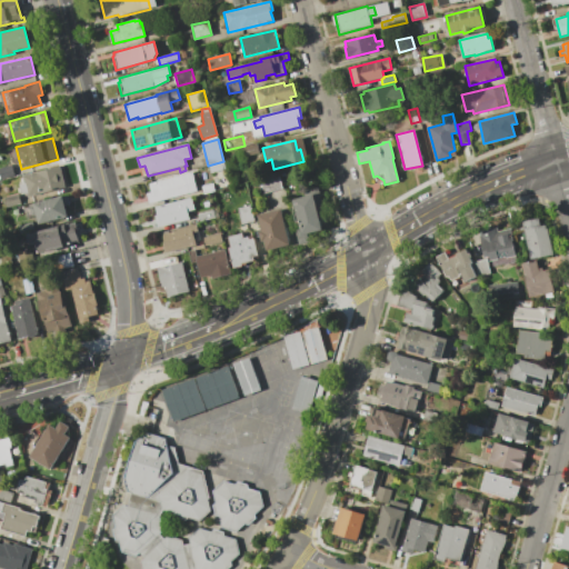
[(257,145),(259,153),(245,158),(242,148),(257,145)]
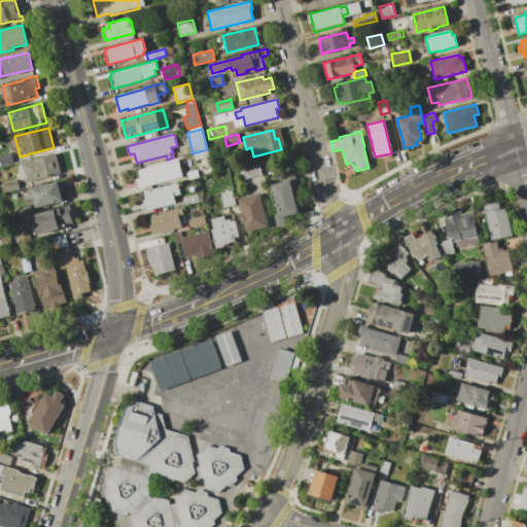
[(0,155),(10,153),(13,163),(0,166),(0,155)]
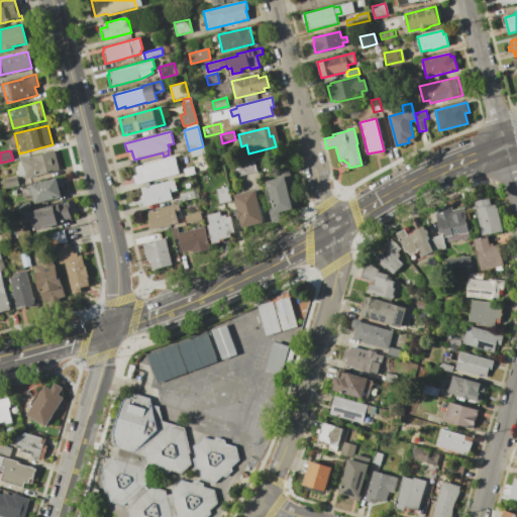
[(20,160),(55,150),(60,171),(25,180),(24,176),(20,177),(18,168),(20,168),(19,163),(21,163),(20,160)]
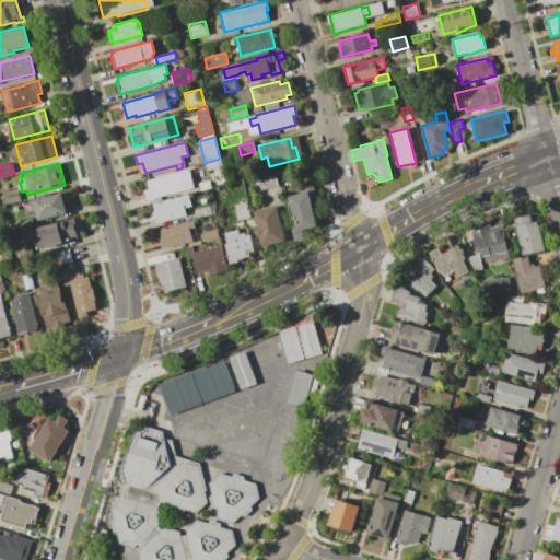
[(195,188),(148,200),(146,190),(149,189),(148,181),(189,171),(195,188)]
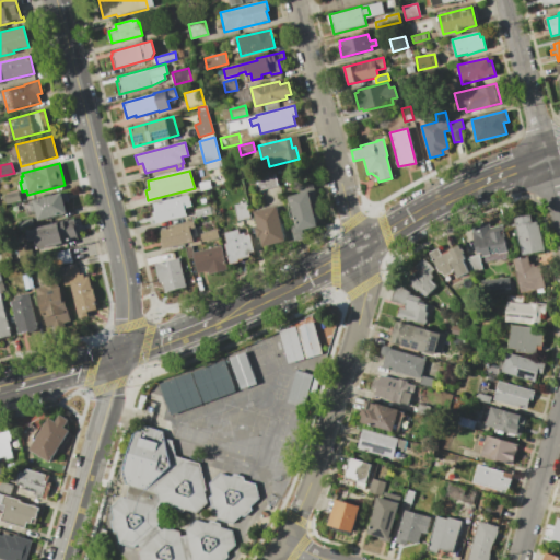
[(278,186),(257,191),(254,176),(275,171),(278,186)]
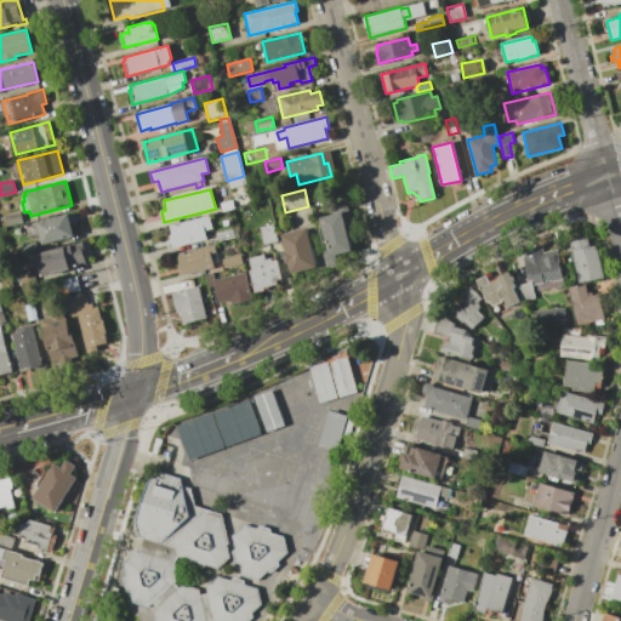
[(233,200),(235,210),(223,212),(221,204),(233,200)]
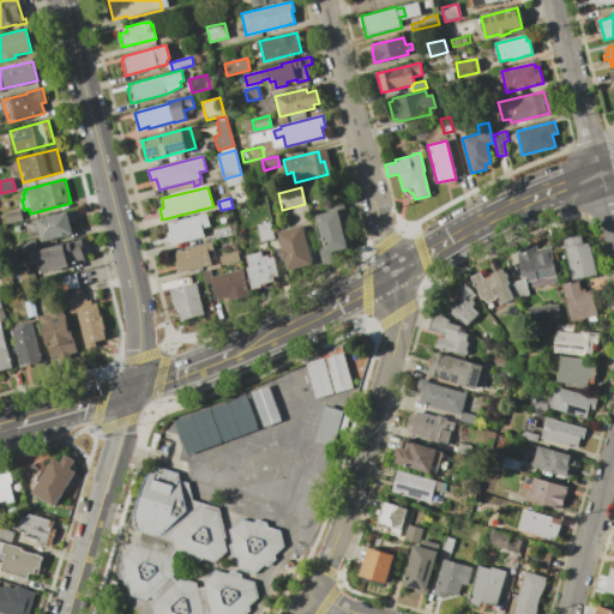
[(345,202),(353,228),(345,230),(338,204),(345,202)]
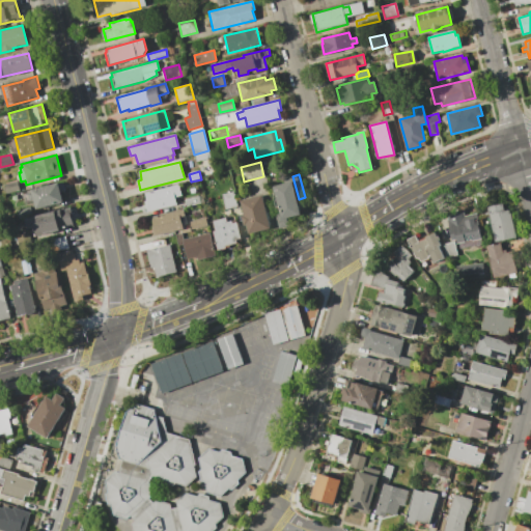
[(18,180),(20,191),(6,194),(4,185),(18,180)]
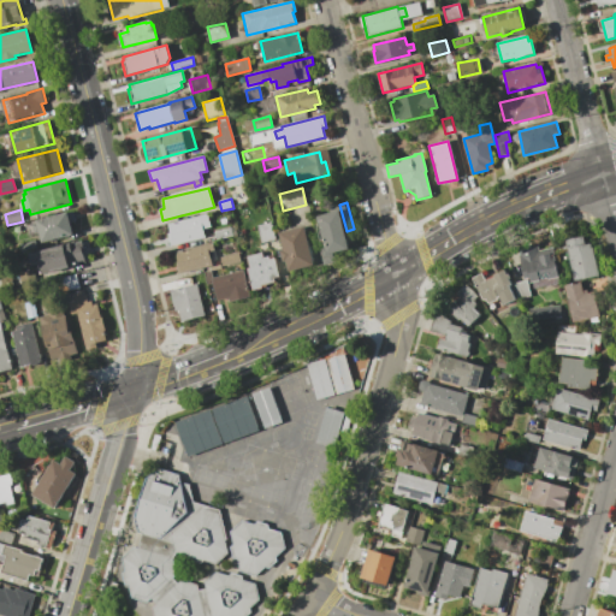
[(333,253),(335,256),(325,259),(323,249),(326,248),(325,240),(321,241),(317,225),(318,225),(317,218),(319,217),(319,215),(339,211),(345,236),(348,236),(351,249),(333,253)]
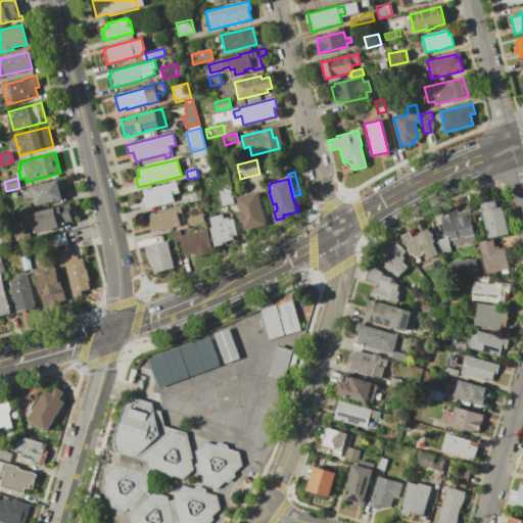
[(32,189),(32,188),(57,180),(62,198),(37,205),(34,196),(30,197),(28,190),(32,189)]
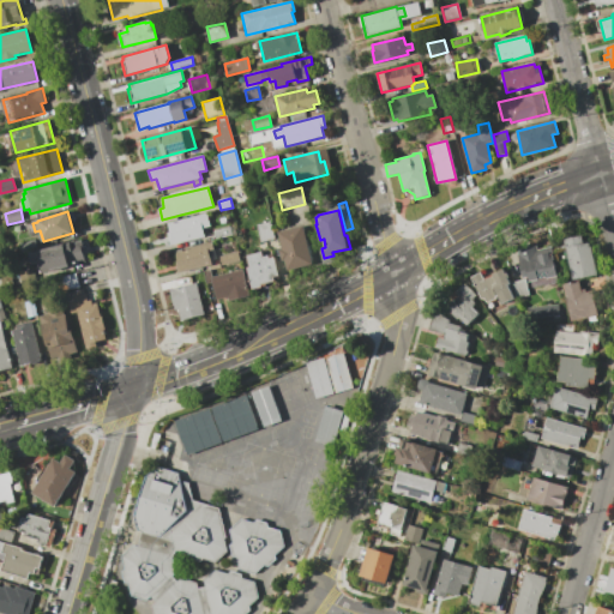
[(167,233),(170,233),(168,223),(208,214),(211,226),(203,228),(205,236),(170,245),(167,233)]
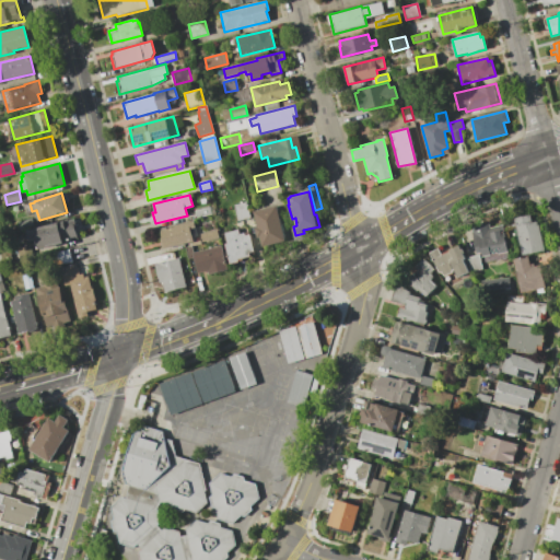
[(246,202),(249,217),(237,220),(234,206),(246,202)]
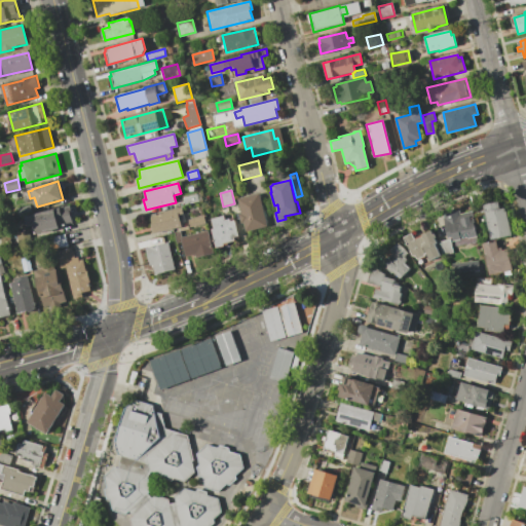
[(238,198),(261,193),(269,226),(247,232),(245,223),(242,224),(239,214),(242,214),(238,198)]
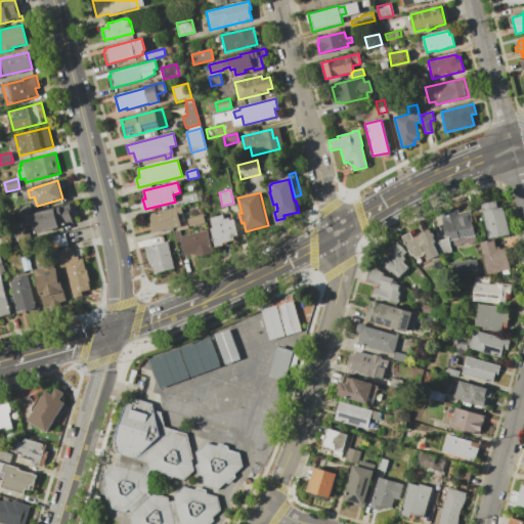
[(184,204),(182,198),(199,193),(200,200),(184,204)]
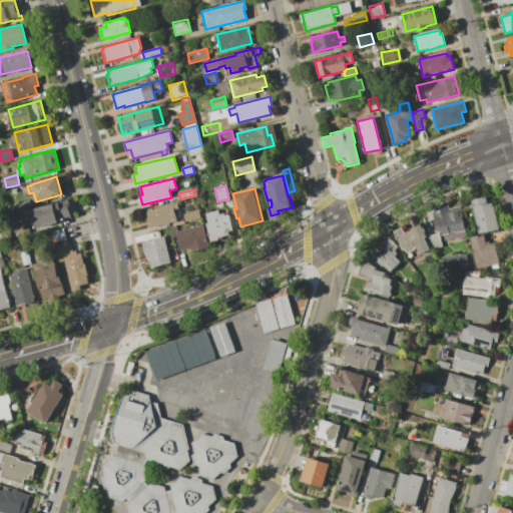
[(470,200),(486,196),(488,203),(492,202),(498,229),(478,234),(470,200)]
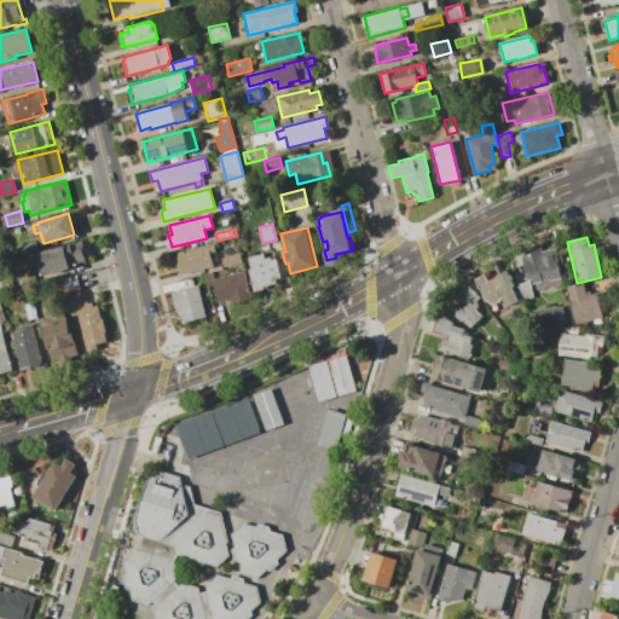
[(86,264),(44,275),(39,253),(81,242),(86,264)]
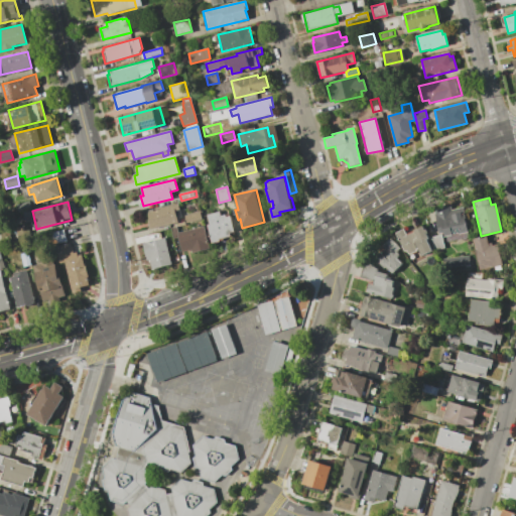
[(149,230),(147,220),(149,219),(147,211),(178,203),(180,211),(175,212),(177,222),(184,221),(185,225),(174,227),(173,224),(149,230)]
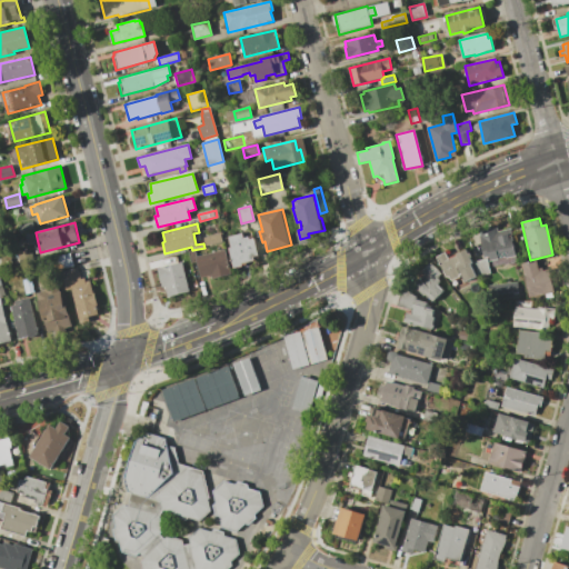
[(498,232),(510,229),(516,255),(499,259),(501,265),(488,267),(489,273),(478,276),(475,262),(485,260),(478,231),(497,227),(498,232)]
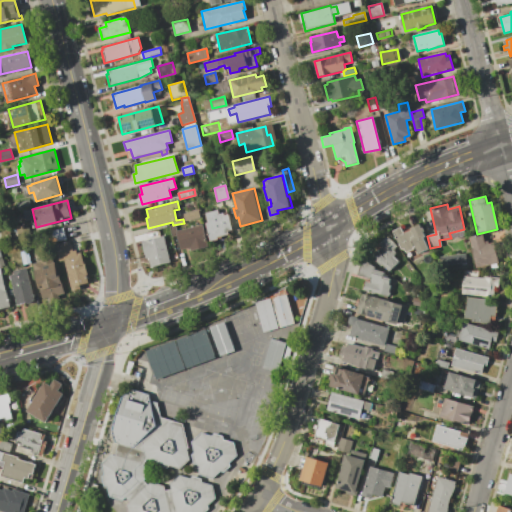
[(185,221),(183,213),(199,209),(201,217),(185,221)]
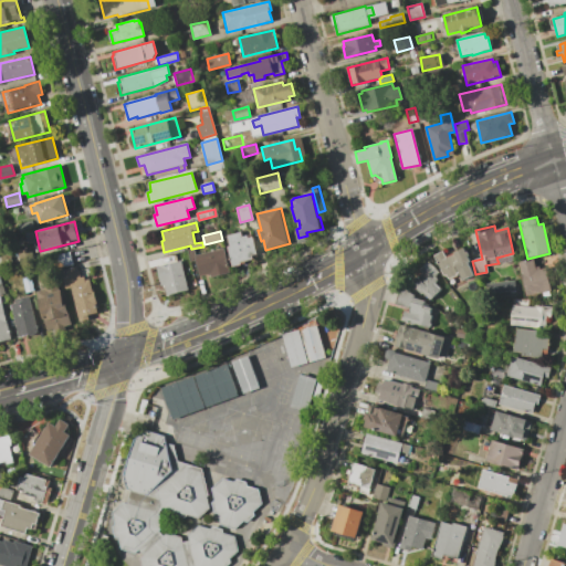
[(241,237),(247,236),(247,239),(252,237),(257,254),(251,255),(252,260),(241,263),(241,264),(232,266),(227,247),(230,247),(227,236),(240,232),(241,237)]
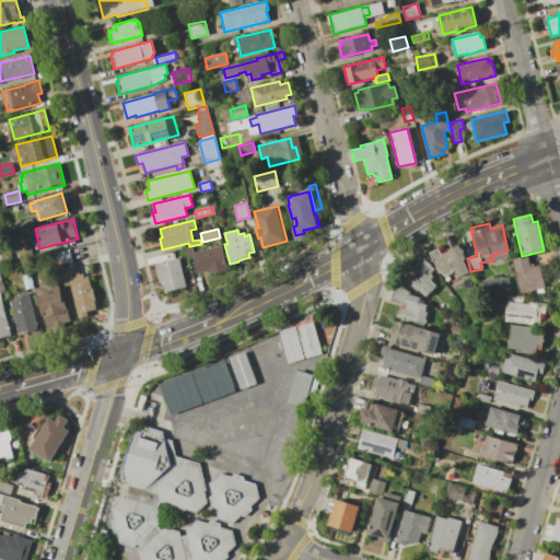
[(450,252),(448,249),(458,245),(459,249),(462,249),(464,254),(463,255),(465,259),(463,260),(468,272),(456,278),(453,271),(443,276),(441,271),(439,272),(429,253),(442,247),(445,254),(450,252)]
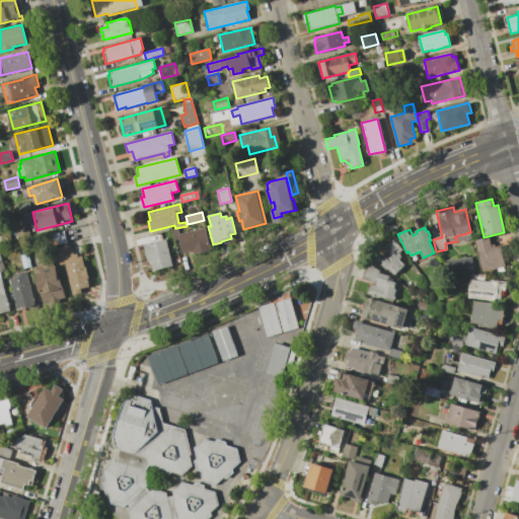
[(178,234),(205,228),(211,250),(194,254),(193,251),(182,253),(179,239),(174,240),(172,230),(177,229),(178,234)]
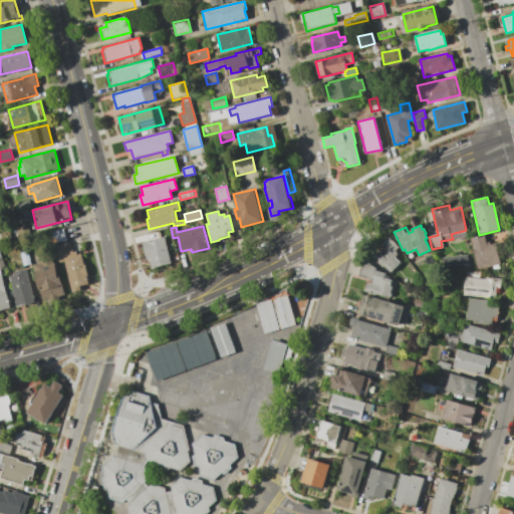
[(471,238),(484,235),(486,242),(489,242),(490,245),(496,243),(501,264),(478,269),(471,238)]
